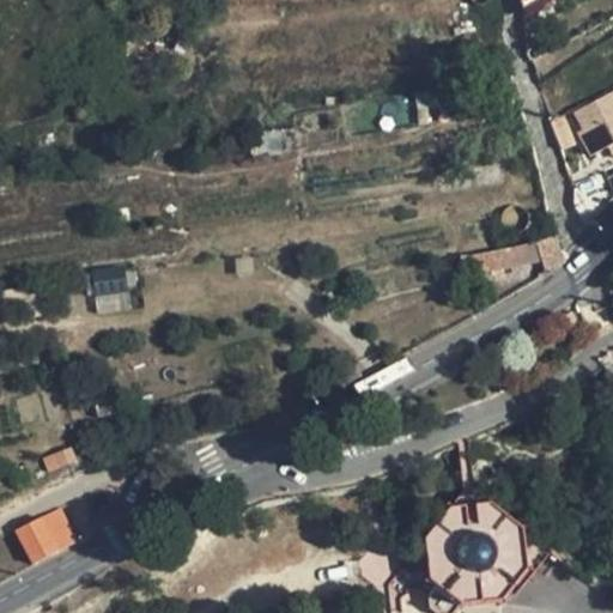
[(520,0),(523,13),(547,0),(520,0)]
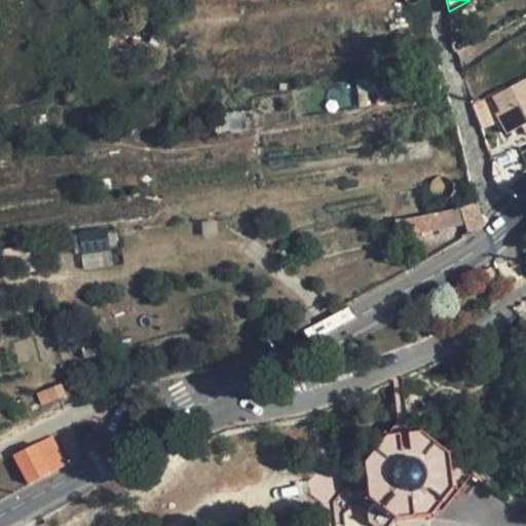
[(508,135),(525,125),(525,124),(525,79),(494,97),(500,108),(495,110),(508,135)]
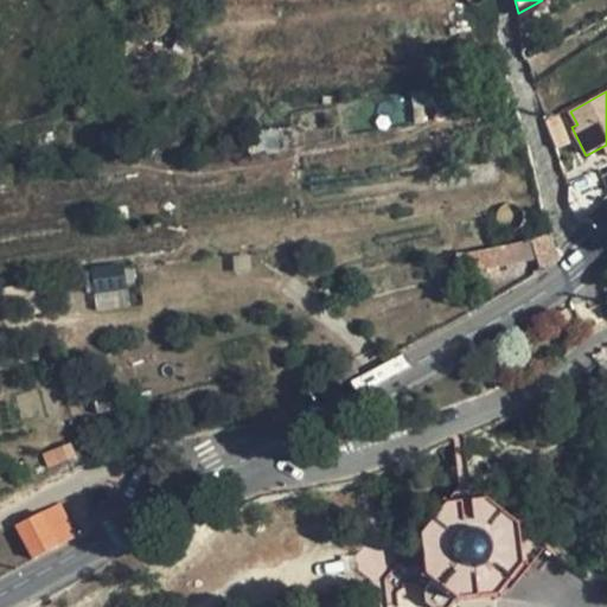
[(567,142),(556,114),(545,120),(555,147),(567,142)]
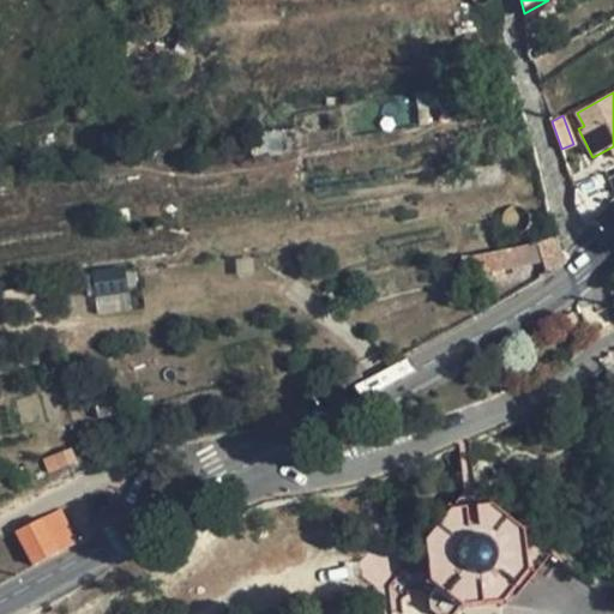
[(607,172),(576,185),(575,208),(608,174),(607,172)]
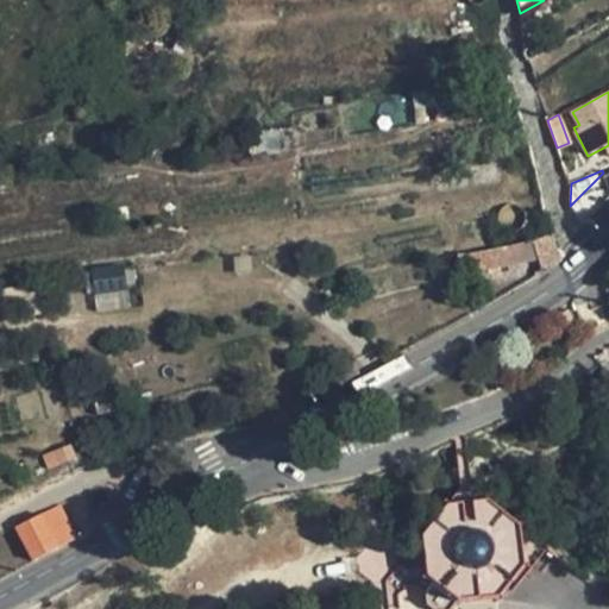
[(608,198),(608,188),(603,173),(570,206),(584,224),(608,198)]
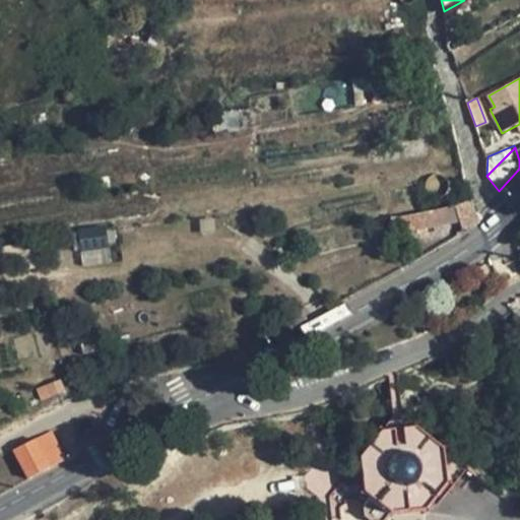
[(471,226),(475,224),(480,221),(472,201),(454,204),(460,221),(462,230),(471,226)]
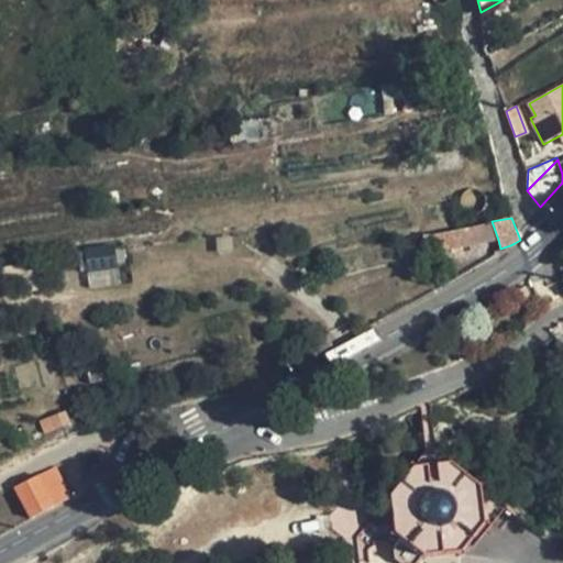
[(498,240),(492,221),(484,225),(475,227),(461,229),(464,246),(498,240)]
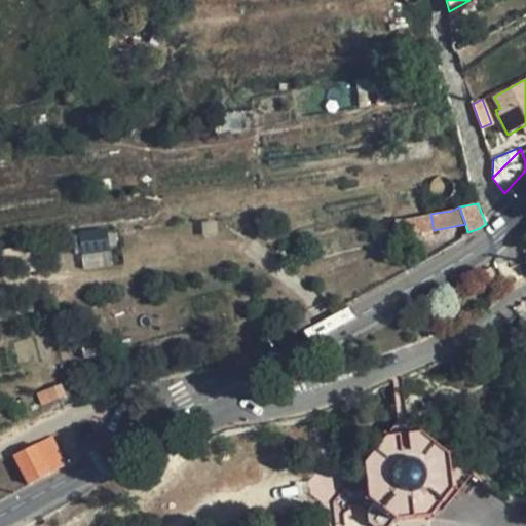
[(401,237),(434,230),(430,214),(415,218),(405,220),(395,220),(401,237)]
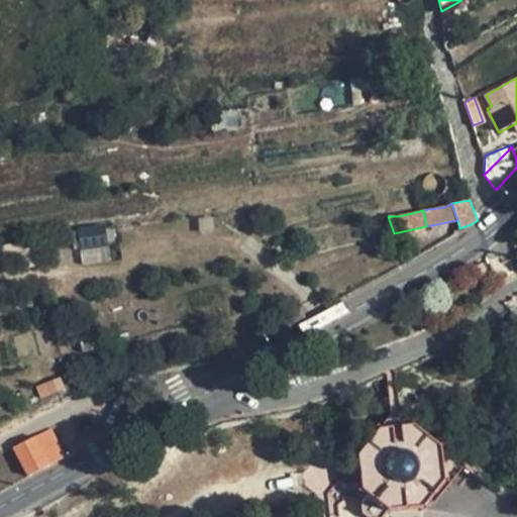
[(81,263),(111,261),(109,225),(78,227),(81,263)]
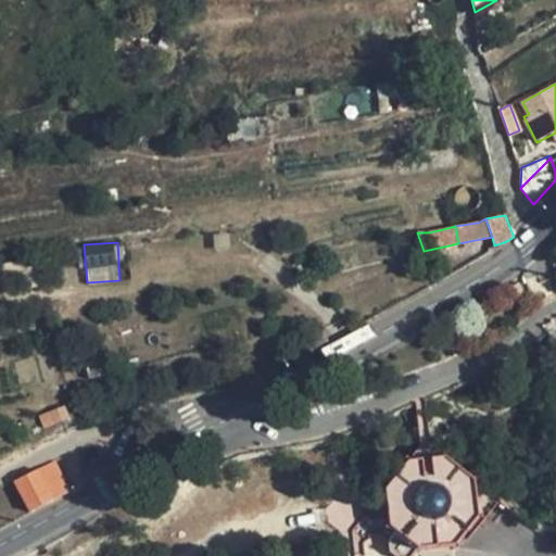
[(529,300),(519,282),(512,288),(517,299),(516,300),(519,305),(529,300)]
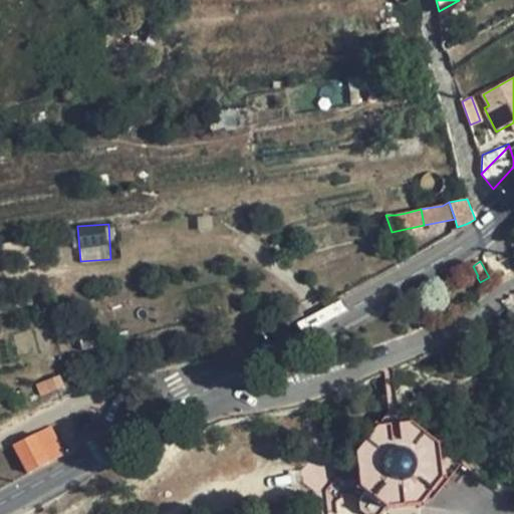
[(478,338),(487,331),(484,326),(474,334),(478,338)]
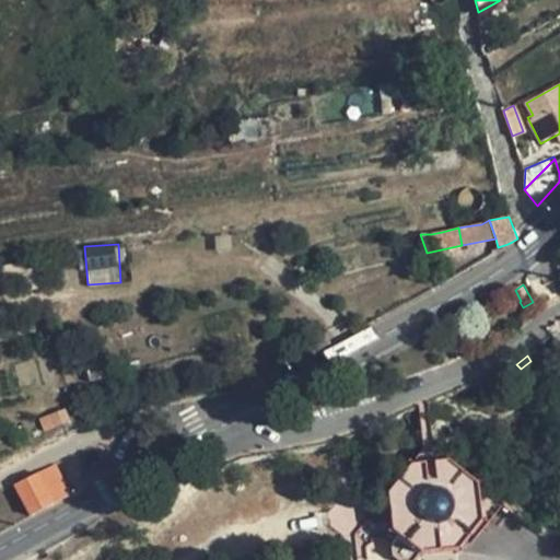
[(436,450),(422,450),(391,489),(393,531),(420,553),(463,550),(482,522),(482,485),(436,450)]
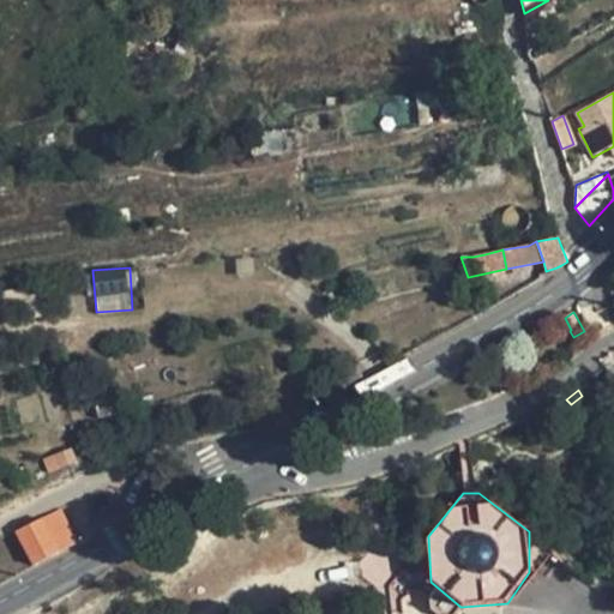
[(61,515),(19,534),(35,564),(77,543),(61,515)]
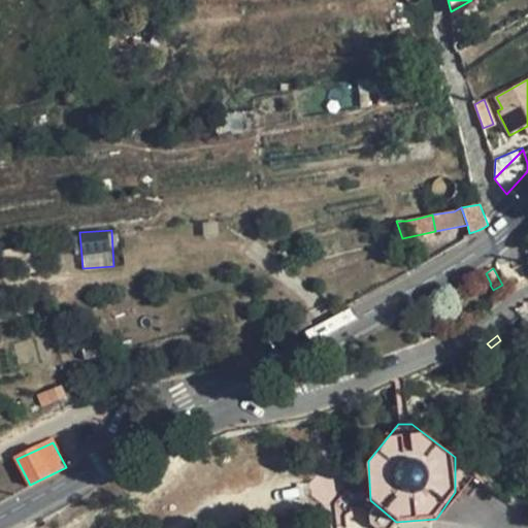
[(335,505),(323,506),(325,519),(336,519),(335,505)]
